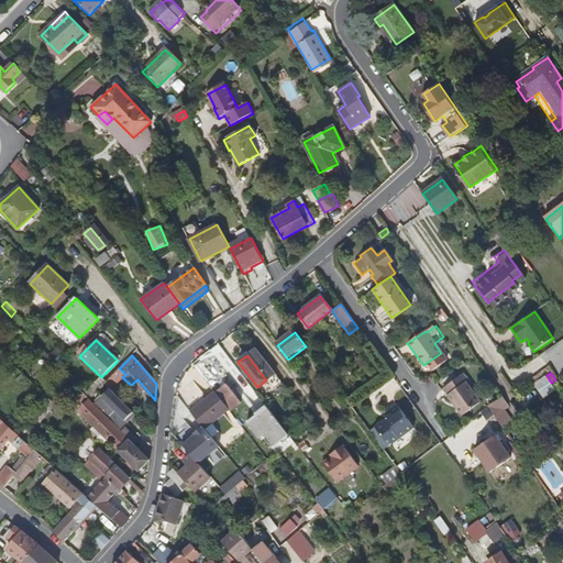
[(481,405),(466,385),(470,383),(464,376),(444,390),(463,417),(481,405)]
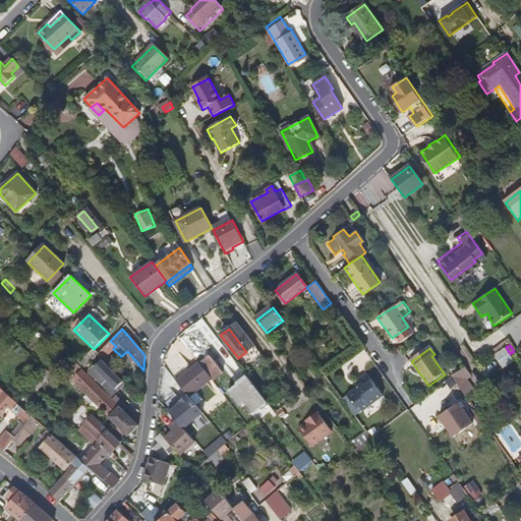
[(83,370),(93,360),(88,355),(78,364),(83,370)]
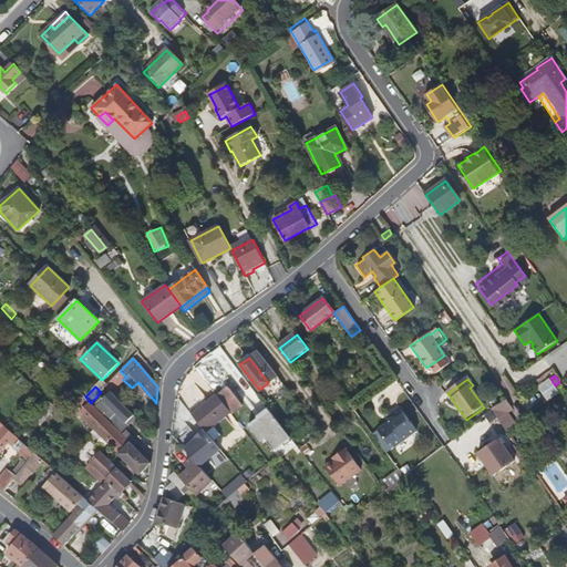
[(217,395),(193,416),(203,429),(214,442),(220,436),(213,428),(230,413),(217,395)]
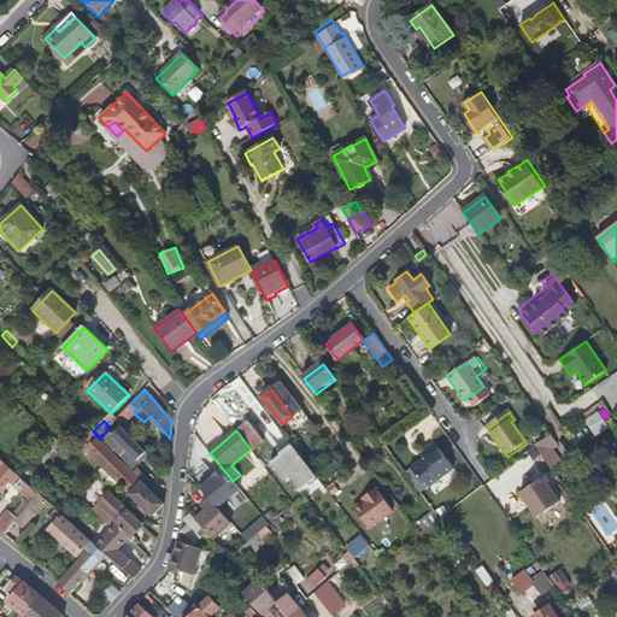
[(42,463),(60,444),(51,435),(34,454),(42,463)]
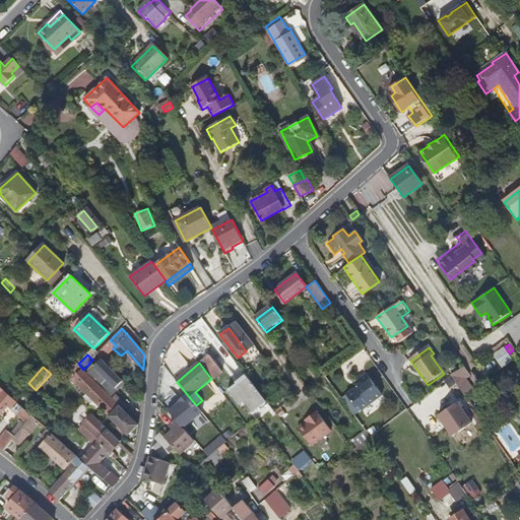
[(472,390),(464,378),(467,376),(462,368),(451,375),(464,395),(472,390)]
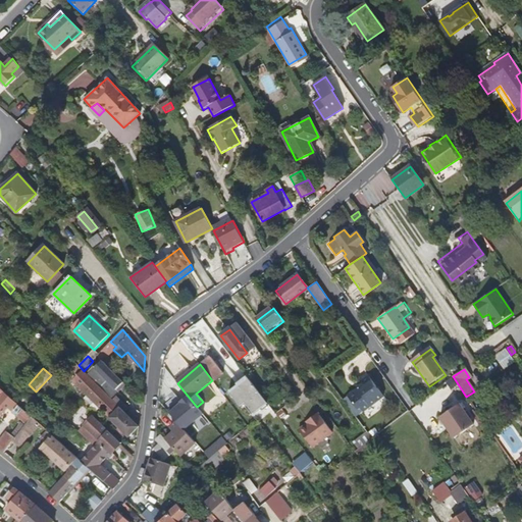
[(100,387),(84,371),(72,381),(109,417),(119,406),(111,399),(100,387)]
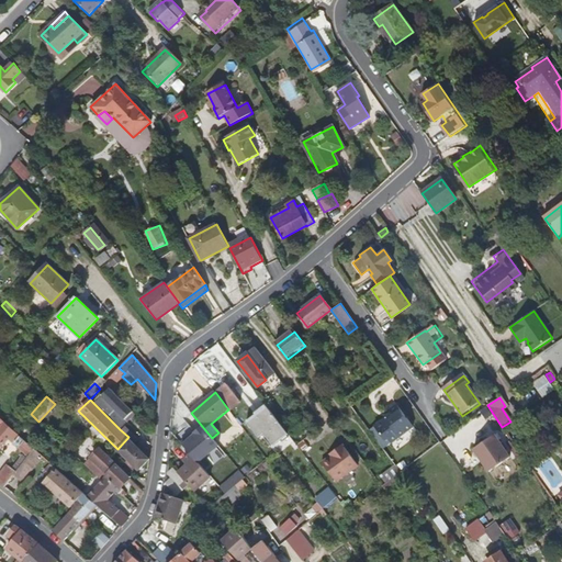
[(120,429),(135,413),(123,402),(108,417),(120,429)]
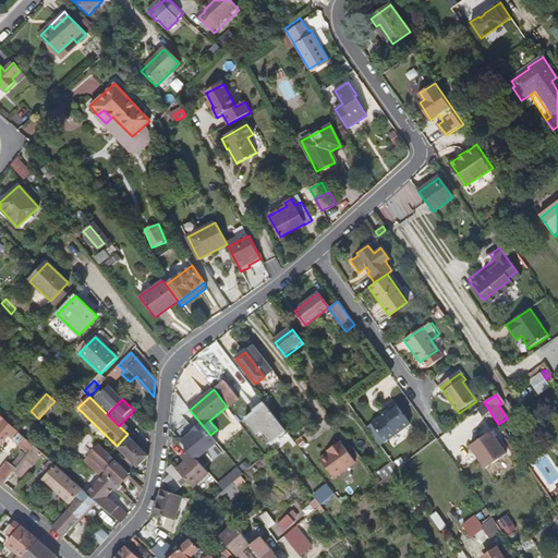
[(386,440),(409,424),(391,400),(384,405),(389,414),(384,417),(381,415),(371,423),(380,437),(383,436),(386,440)]
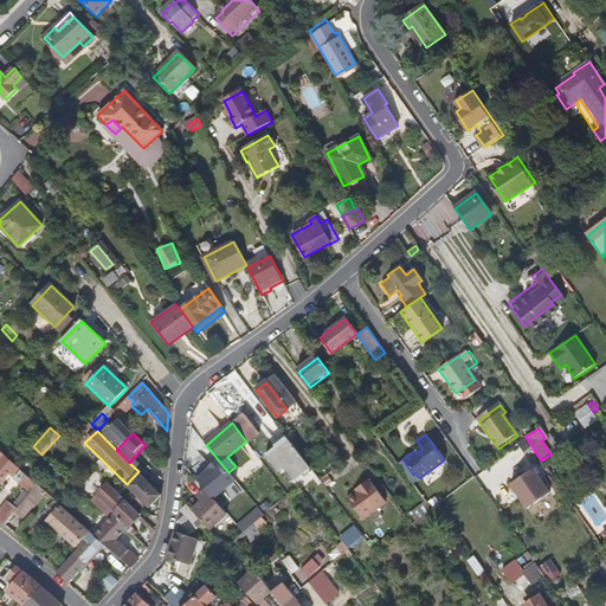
[(310,469),(285,437),(275,445),(276,447),(265,456),(278,472),(284,468),(294,481),(310,469)]
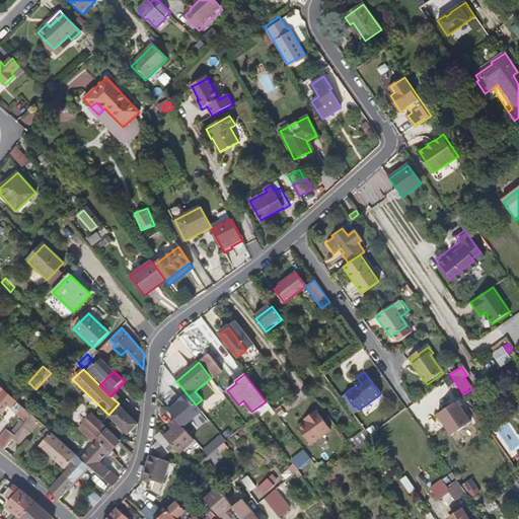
[(0,414),(7,405),(19,417),(26,410),(4,390),(0,386),(0,414)]
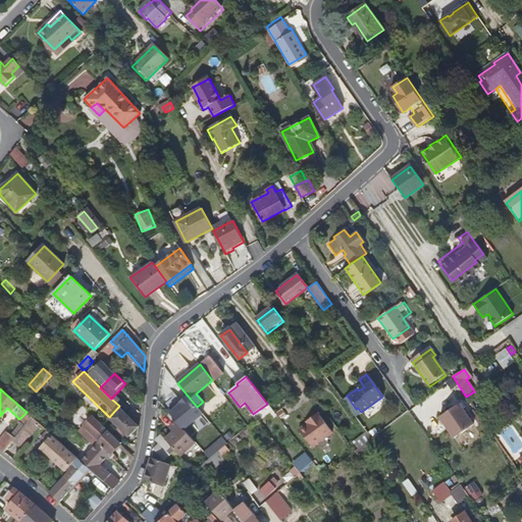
[(174,406),(168,411),(176,421),(184,429),(202,413),(197,407),(187,395),(179,402),(181,404),(178,406),(174,406)]
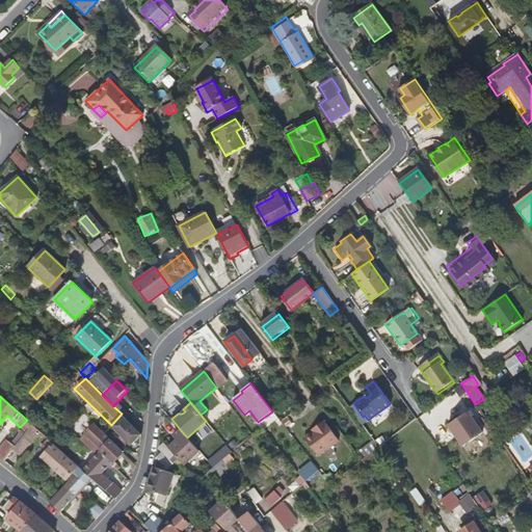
[(470,413),(450,426),(464,448),(484,434),(470,413)]
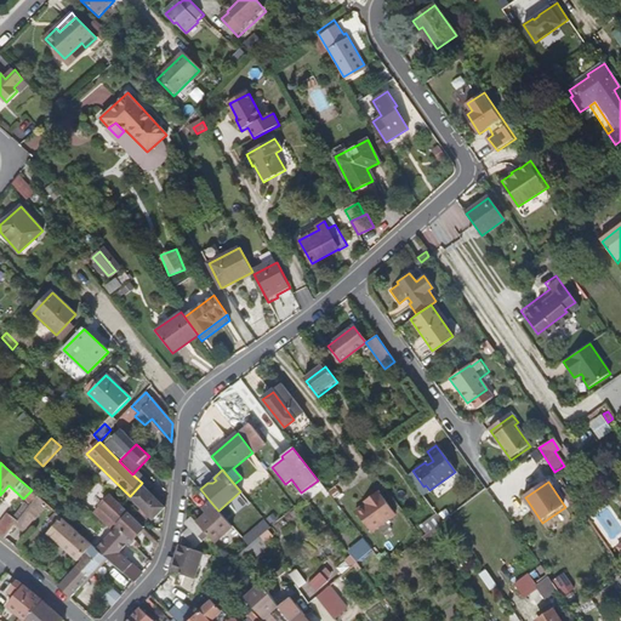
[(165,507),(161,503),(166,499),(159,491),(154,496),(142,483),(130,496),(129,496),(129,497),(140,508),(153,520),(165,507)]
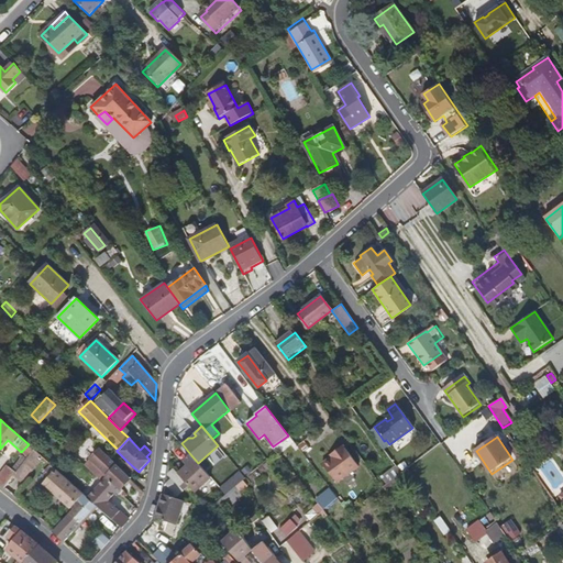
[(76,454),(85,463),(97,449),(88,441),(76,454)]
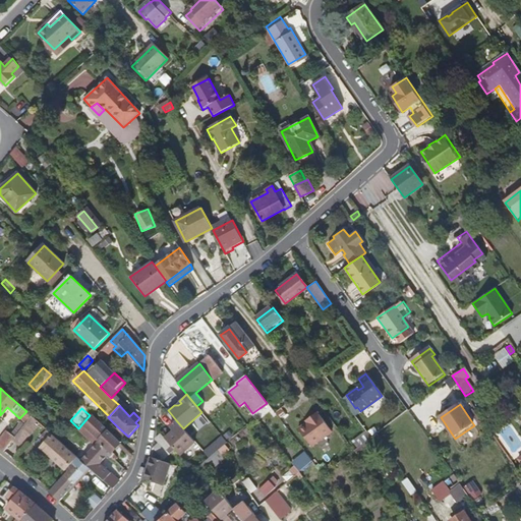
[(286,414),(281,409),(275,413),(280,419),(286,414)]
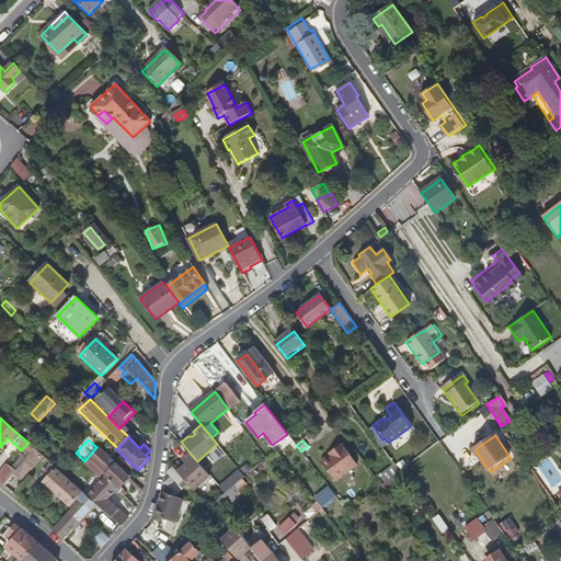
[(357,465),(342,444),(332,450),(333,451),(320,461),(335,481),(357,465)]
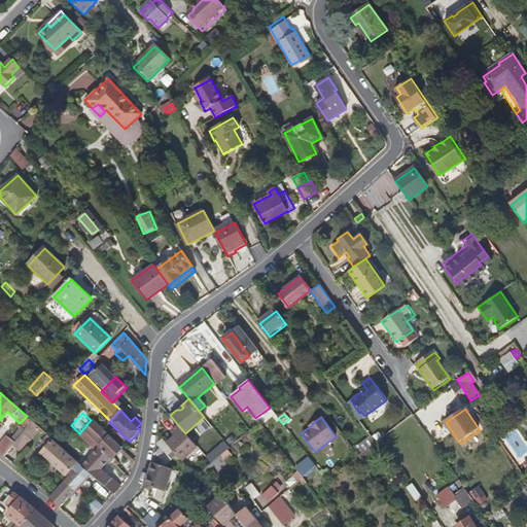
[(14,443),(11,446),(21,453),(37,431),(34,430),(38,426),(31,421),(25,428),(14,443)]
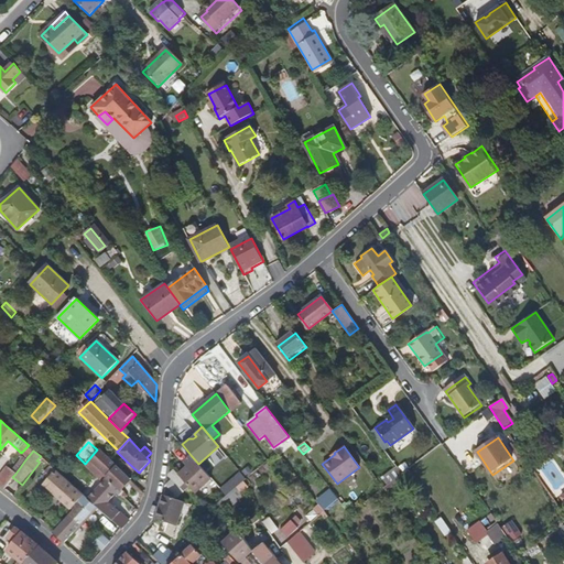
[(130,479),(110,459),(101,451),(86,467),(100,480),(105,475),(108,477),(121,490),(130,479)]
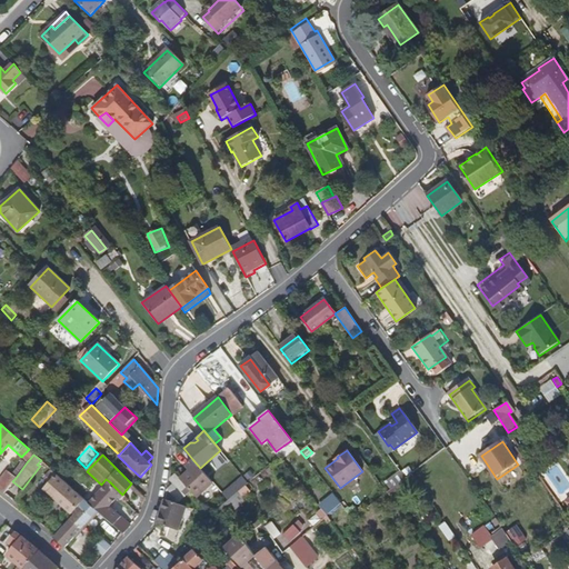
[(11,473),(16,478),(27,462),(22,459),(11,473)]
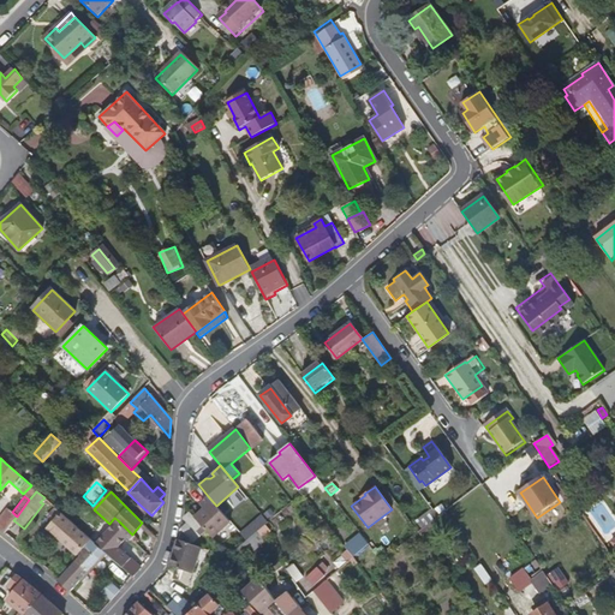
[(216,506),(208,496),(202,503),(206,507),(196,515),(204,524),(215,535),(230,521),(216,506)]
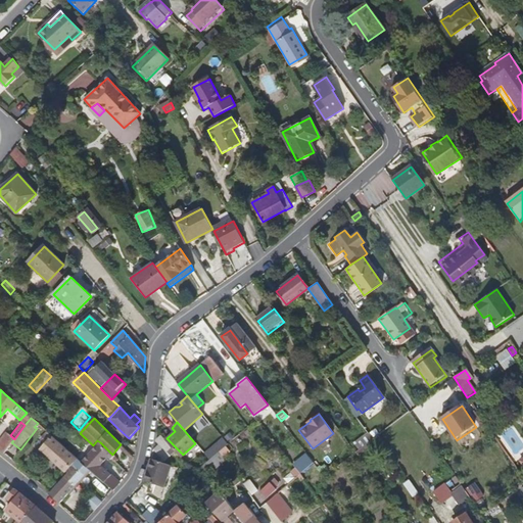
[(292,436),(287,430),(274,440),(279,446),(292,436)]
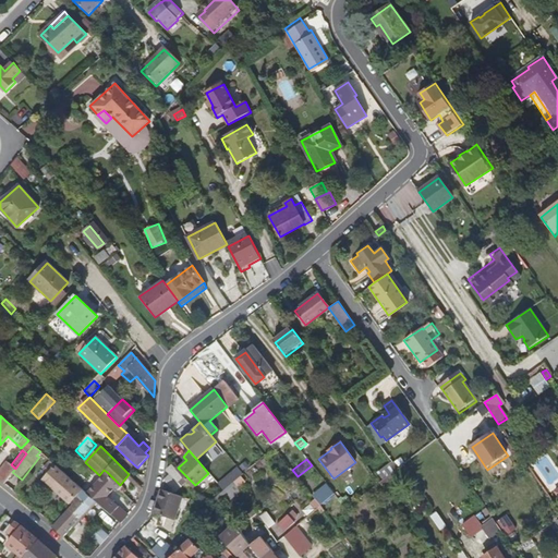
[(82,489),(50,461),(45,468),(49,472),(43,480),(69,504),(70,502),(82,489)]
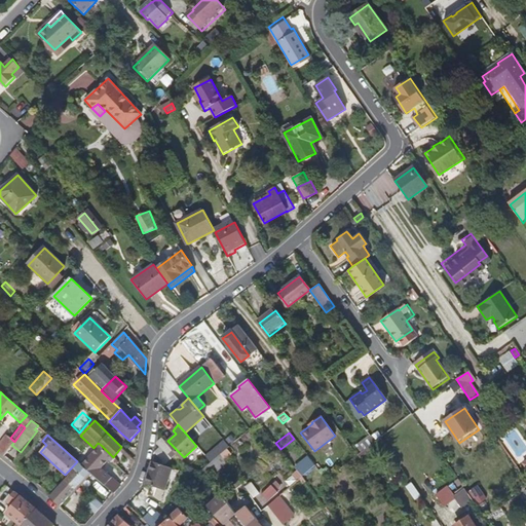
[(361,452),(374,443),(369,436),(355,446),(361,452)]
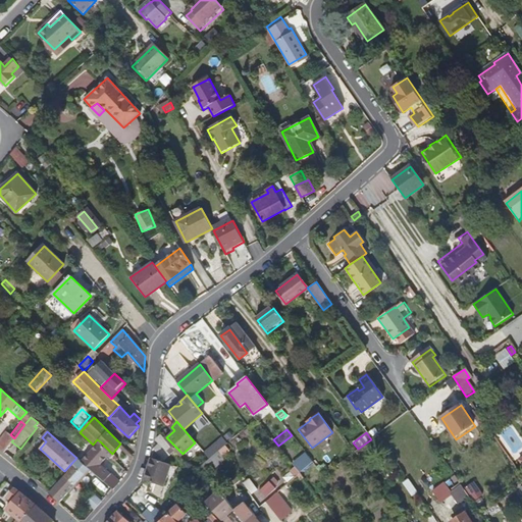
[(11,441),(14,438),(10,434),(9,433),(5,434),(0,439),(0,449),(4,453),(11,441)]
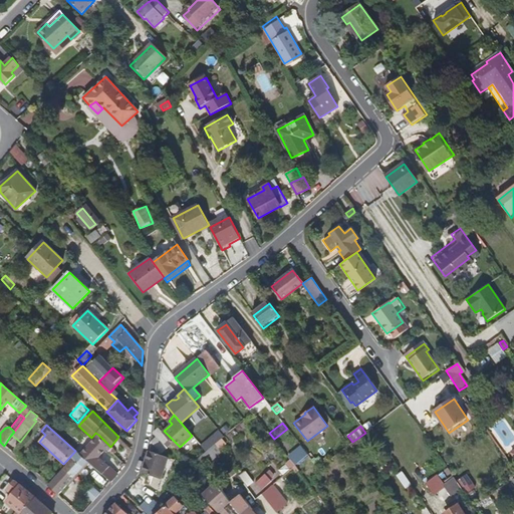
[(171,438),(164,431),(160,427),(153,433),(157,437),(152,442),(162,453),(168,447),(165,444),(171,438)]
